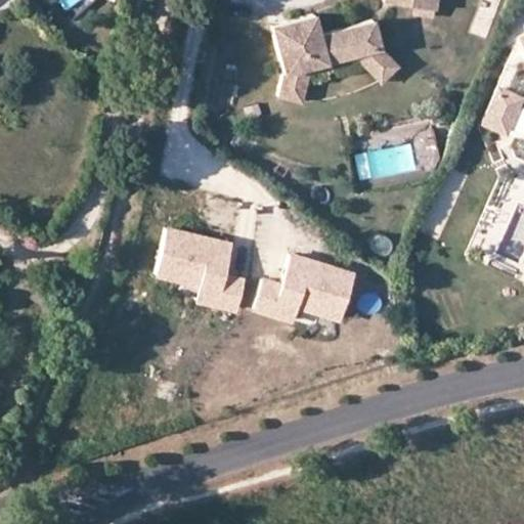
[(389,0),(389,3),(438,11),(439,0),(389,0)]
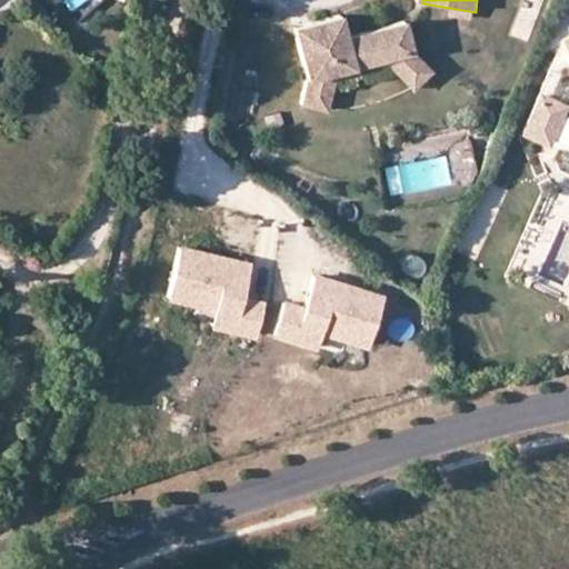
[(347,37),(342,15),(311,22),(315,32),(298,37),(308,78),(298,101),(321,112),(337,76),(386,62),(413,53),(407,22),(347,37)]
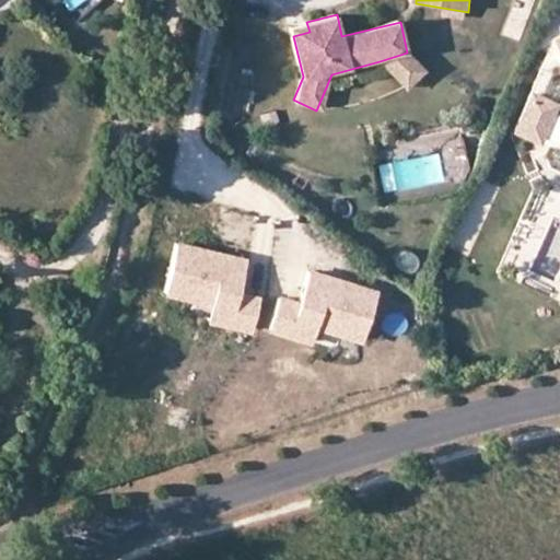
[(291,25),(293,36),(310,32),(306,22),(291,25)]
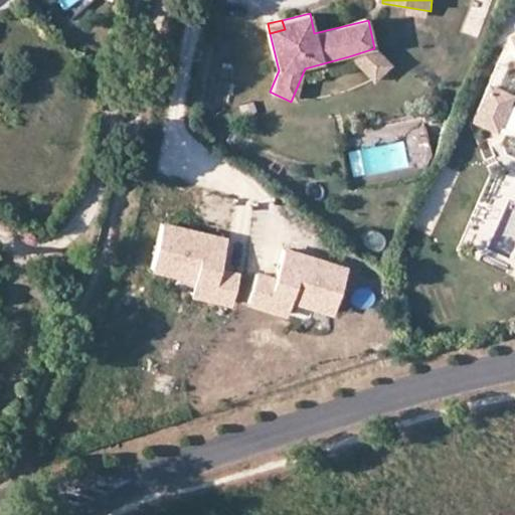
[(514,92),(488,80),(473,116),(495,125),(507,99),(514,102),(514,28),(511,30),(514,41),(514,92)]
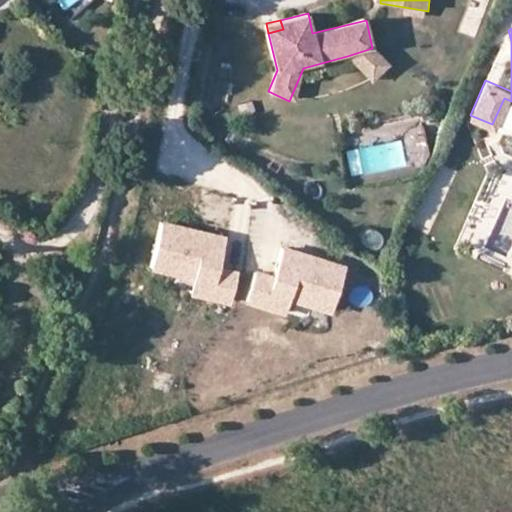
[(372,48),(347,56),(374,81),(390,64),(372,48)]
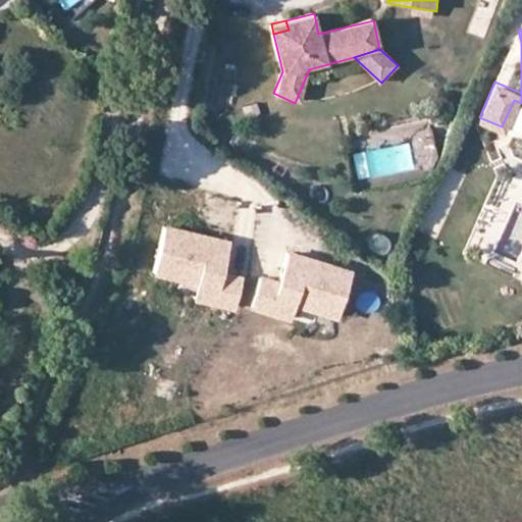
[(430,127),(432,141),(445,139),(442,126),(430,127)]
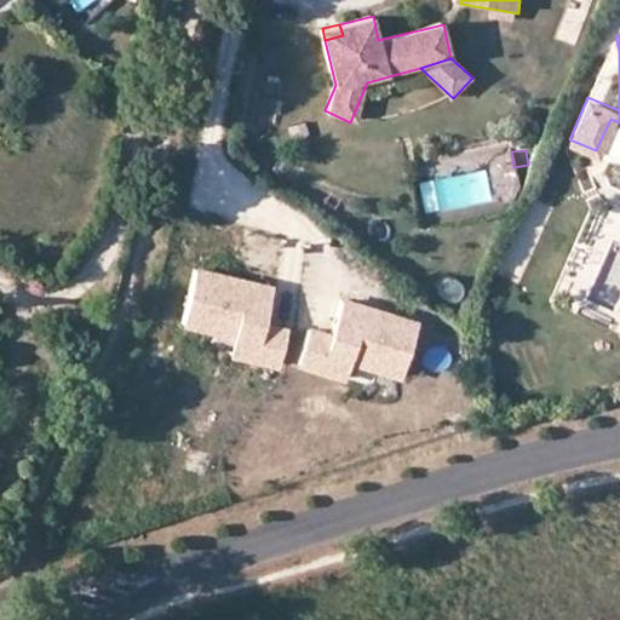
[(271,287),(196,267),(182,317),(233,332),(257,338),(252,356),(275,363),(285,329),(262,323),(271,287)]
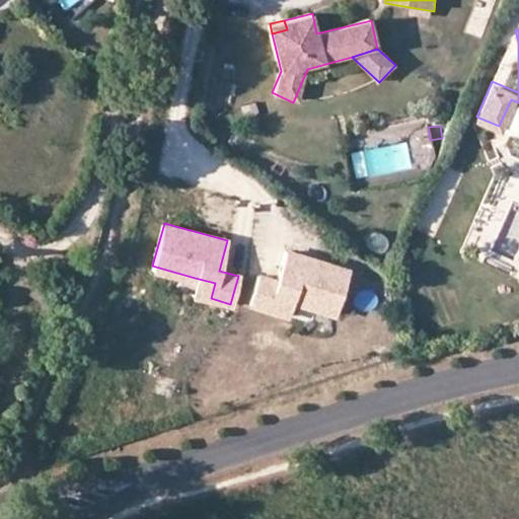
[(254,276),(246,303),(266,308),(271,294),(290,299),(334,311),(346,269),(282,250),(274,281),(254,276)]
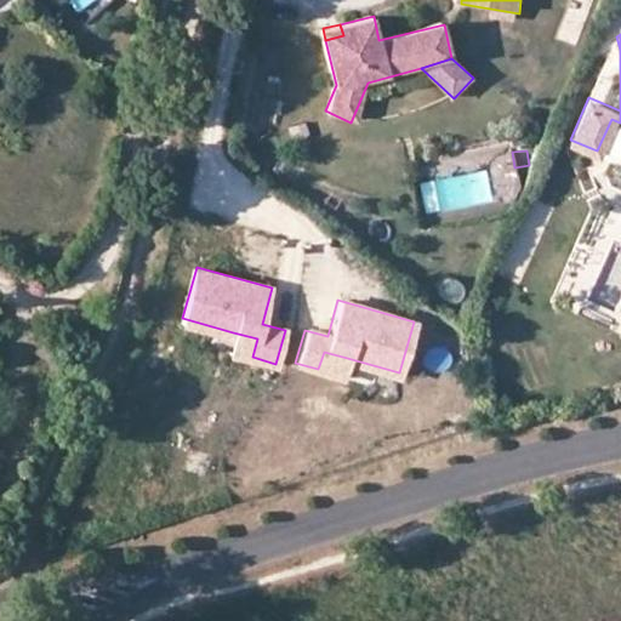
[(257,339),(233,332),(228,351),(252,357),(257,339)]
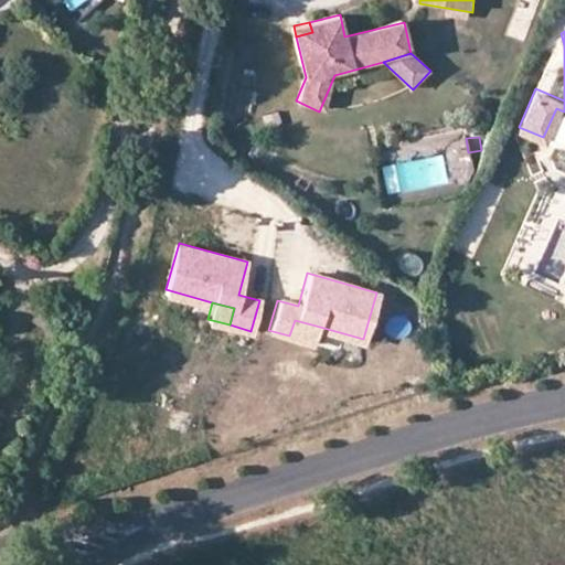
[(295,320),(289,336),(311,342),(316,326),(295,320)]
